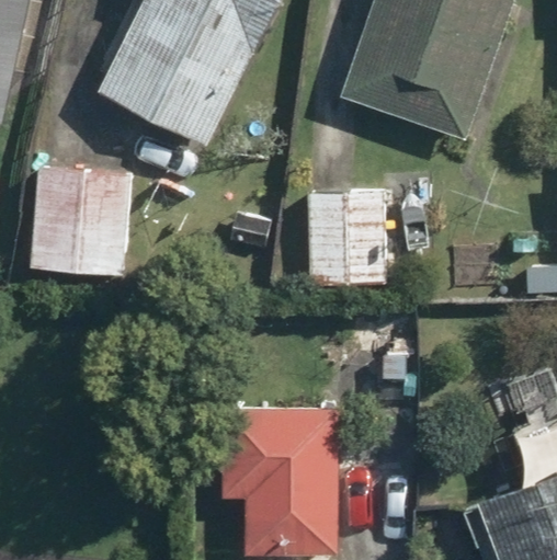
[(0,0),(0,116),(26,0),(0,0)]
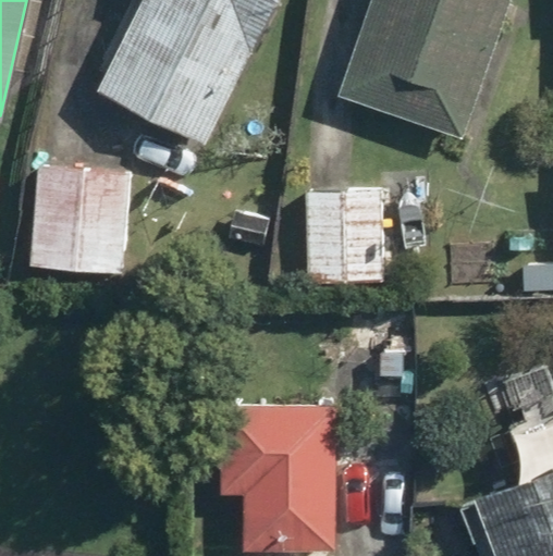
[(136,0),(98,91),(213,140),(273,0),(136,0)]
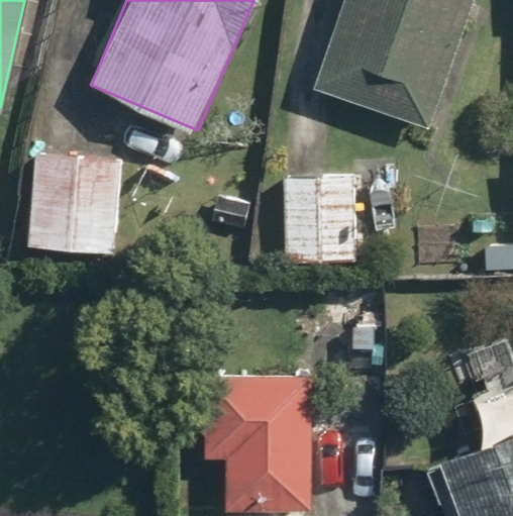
[(340,0),(315,79),(436,118),(475,0),(340,0)]
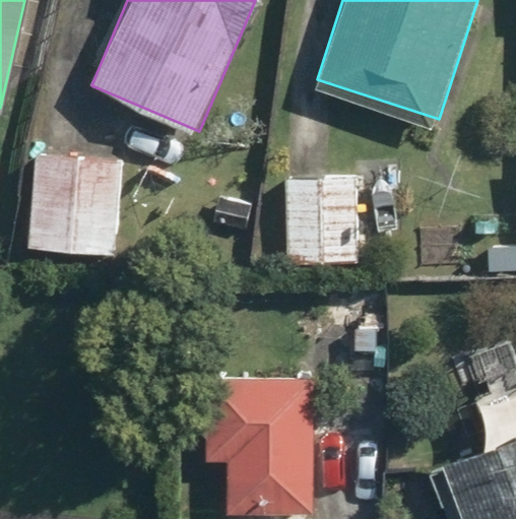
[(119,159),(37,151),(27,250),(111,257),(119,159)]
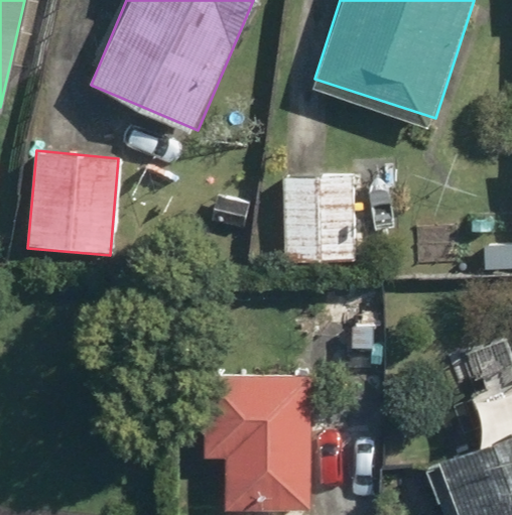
[(359,179),(277,173),(271,260),(353,266),(359,179)]
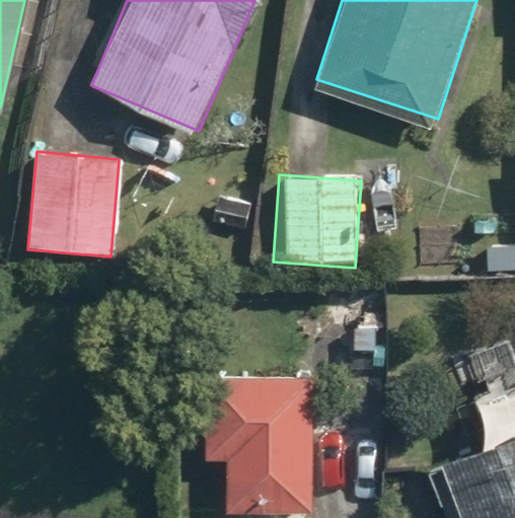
[(320,375),(203,370),(200,458),(228,459),(225,514),(314,517),(320,375)]
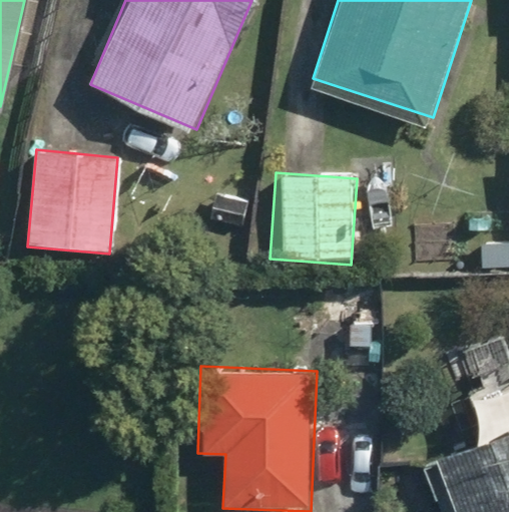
[(508,380),(463,397),(480,443),(429,461),(447,511),(508,511),(508,380)]
